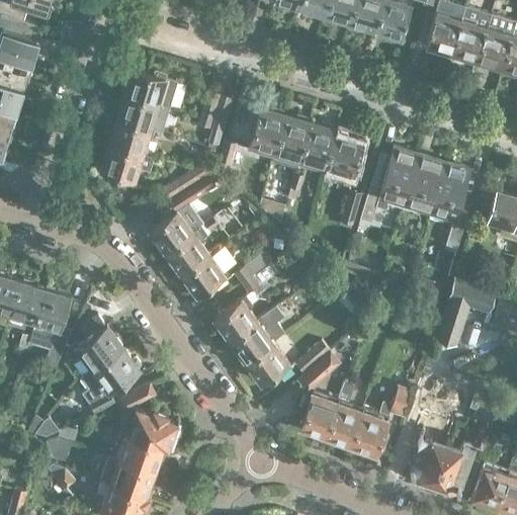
[(0,0),(0,13),(0,14),(1,13),(25,20),(28,10),(48,16),(52,0),(0,0)]
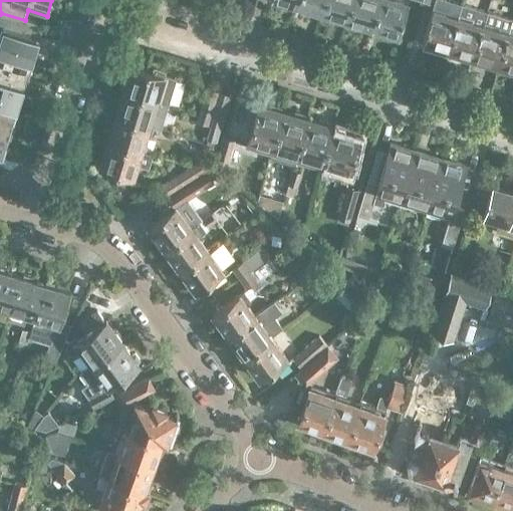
[(300,0),(298,8),(322,15),(326,0),(300,0)]
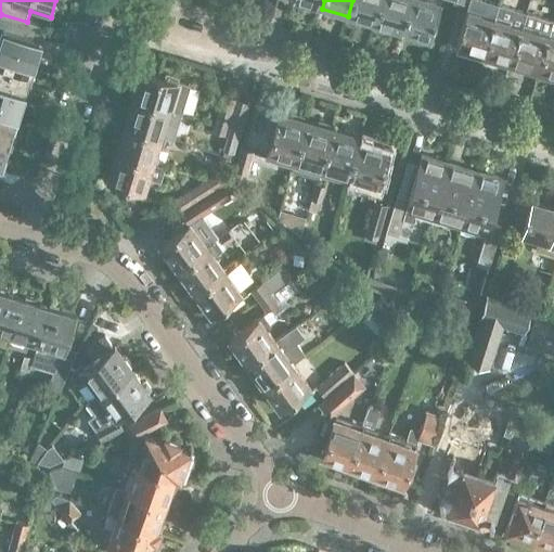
[(352,0),(348,16),(375,24),(382,0),(352,0)]
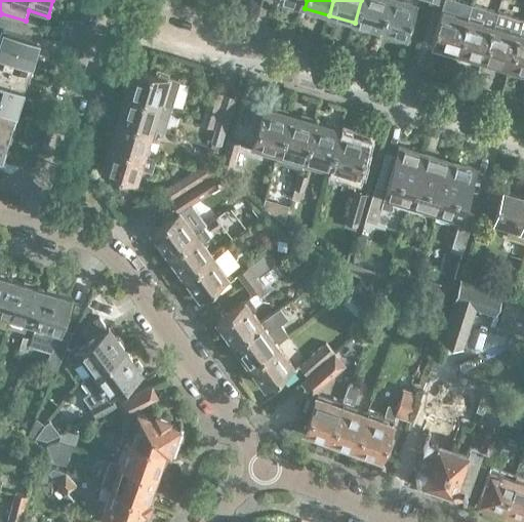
[(361,0),(355,23),(380,31),(390,0),(361,0)]
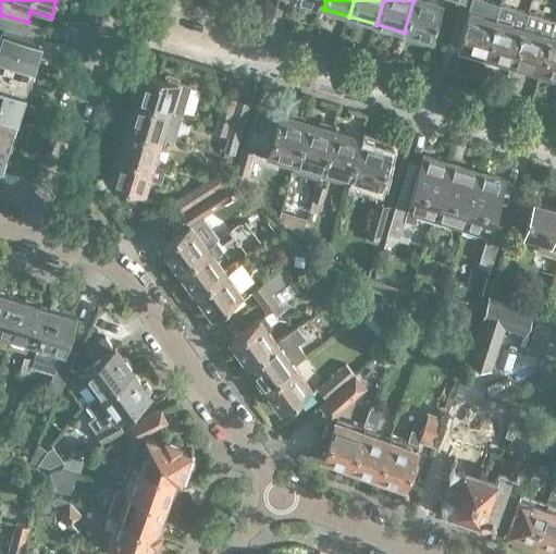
[(414,0),(404,33),(432,40),(443,0),(446,0),(459,3),(459,0),(414,0)]
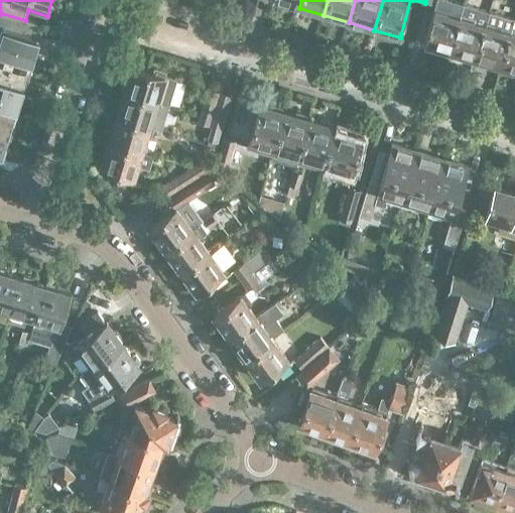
[(435,6),(424,45),(451,53),(465,6),(445,0),(425,0),(425,3),(435,6)]
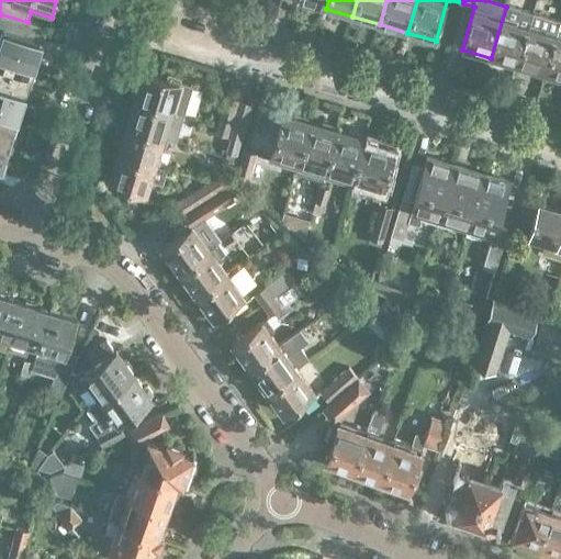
[(506,7),(491,58),(518,66),(529,30),(528,30),(534,14),(506,7)]
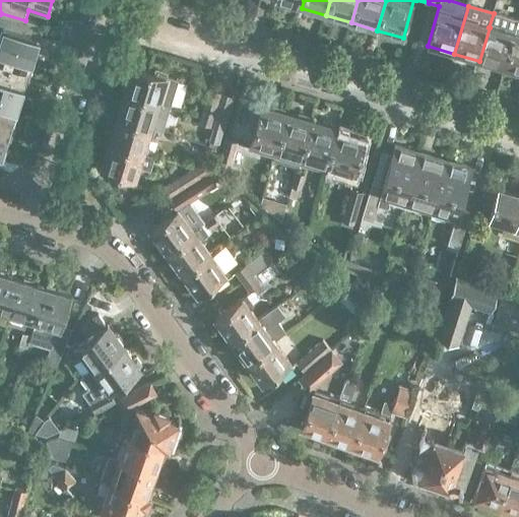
[(0,14),(0,15),(0,53),(33,63),(40,40),(35,38),(39,25),(25,21),(25,20),(1,13),(0,14)]
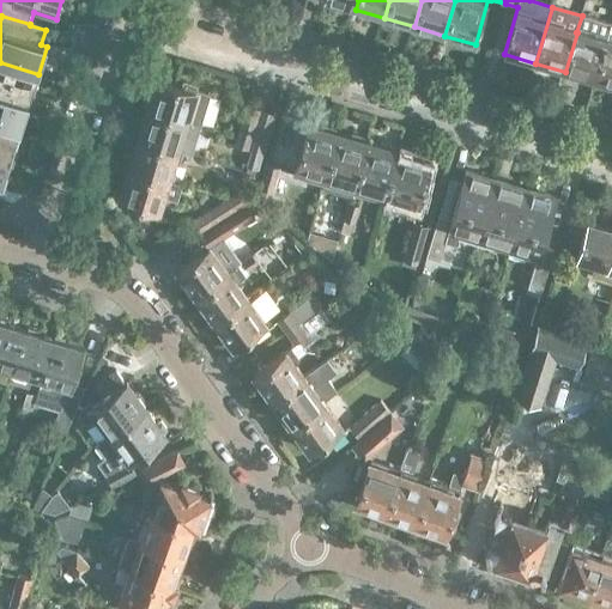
[(582,17),(565,72),(594,81),(611,29),(611,25),(582,17)]
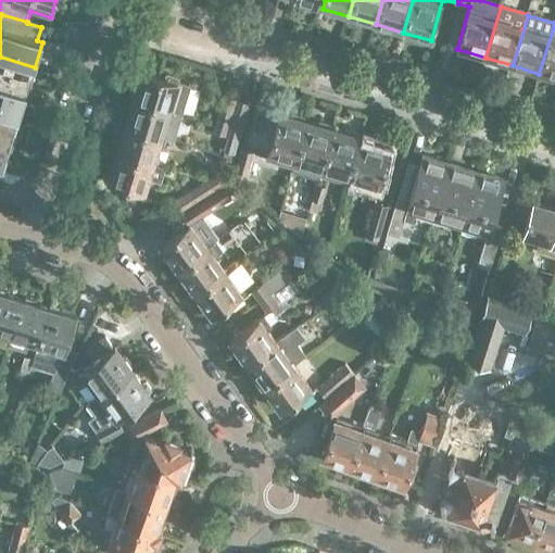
[(554,26),(539,74),(554,78),(554,26)]
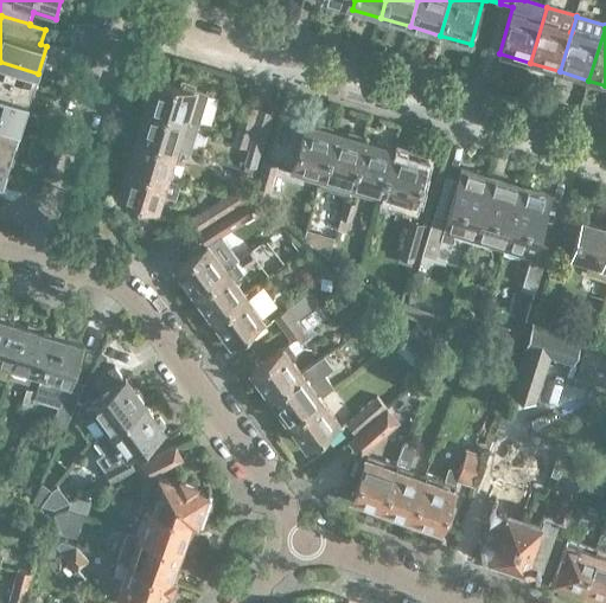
[(0,92),(29,102),(38,74),(0,62),(0,92)]
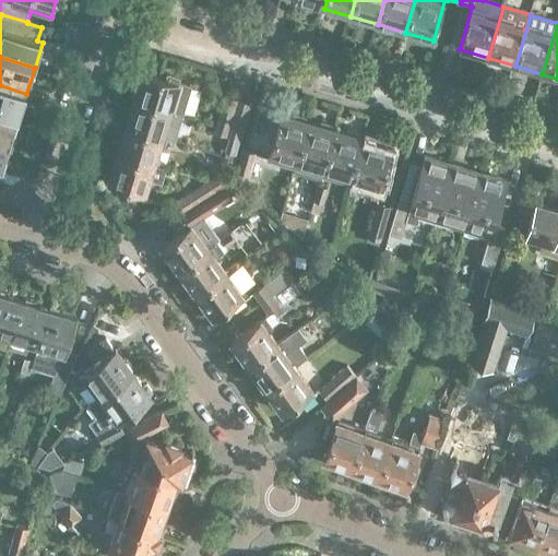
[(135,96),(134,101),(182,116),(191,89),(179,84),(180,80),(168,77),(167,81),(143,73),(140,85),(138,85),(134,96),(135,96)]
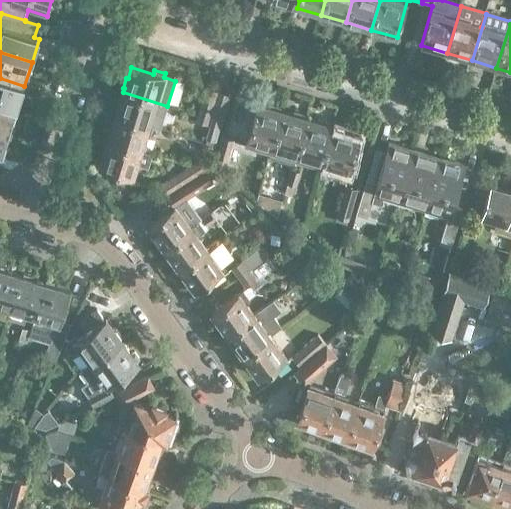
[(0,104),(17,110),(24,86),(0,78),(0,104)]
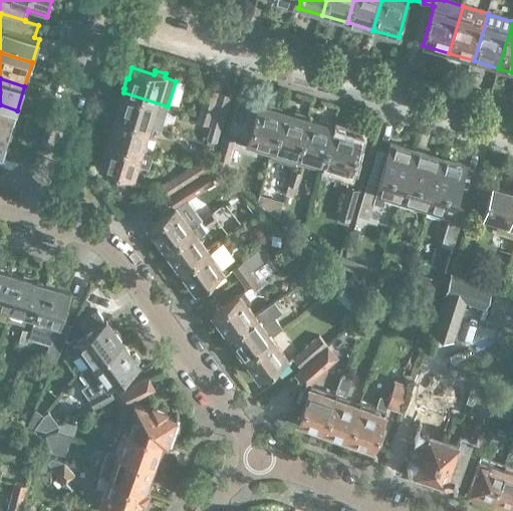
[(116,117),(153,130),(161,132),(169,106),(168,106),(123,92),(116,117)]
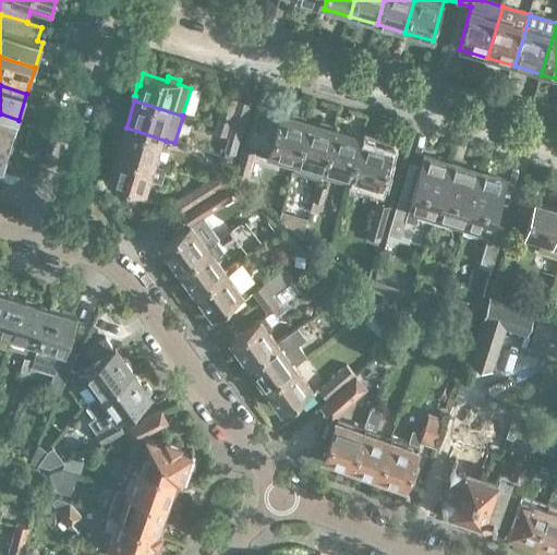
[(223,100),(214,134),(225,137),(227,137),(237,104),(223,100)]
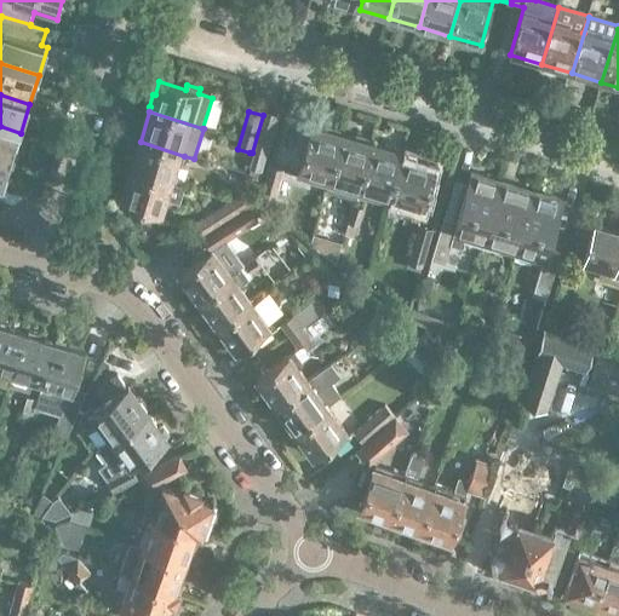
[(253,154),(248,171),(262,174),(279,120),(263,115),(252,153),(253,154)]
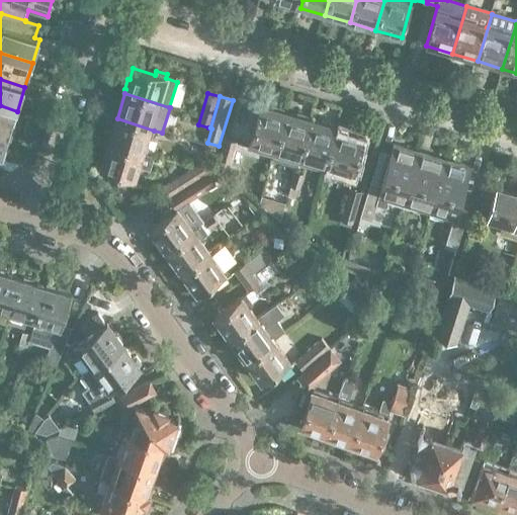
[(0,132),(10,135),(17,111),(0,105),(0,132)]
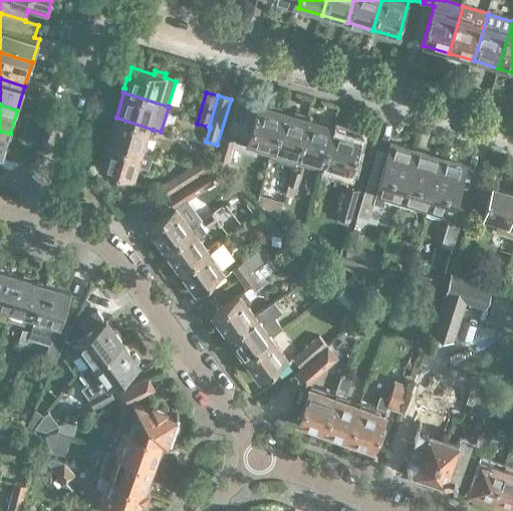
[(284,113),(259,105),(246,149),(257,152),(259,146),(273,151),(284,113)]
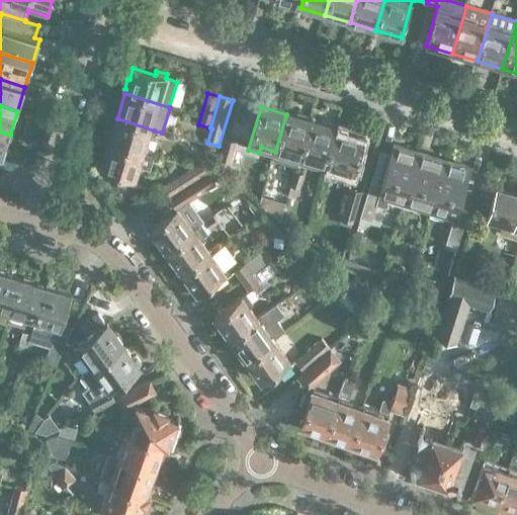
[(286,114),(275,152),(274,155),(285,158),(286,154),(300,159),(311,121),(286,114)]
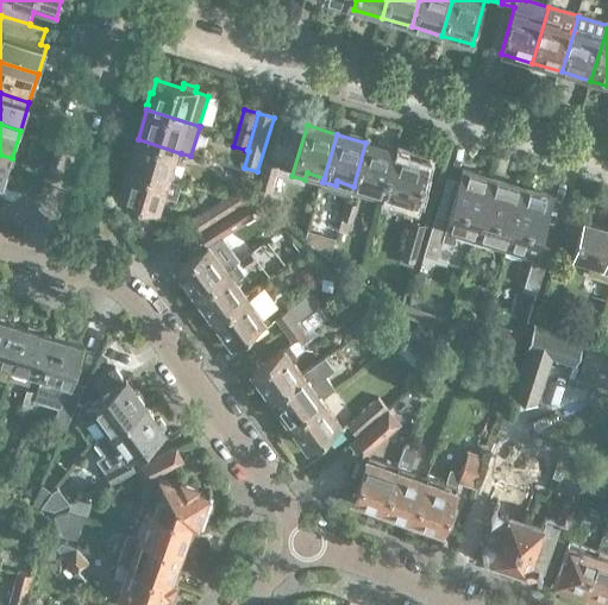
[(130,165),(129,169),(167,182),(173,163),(177,165),(181,153),(138,139),(133,153),(132,153),(127,165),(130,165)]
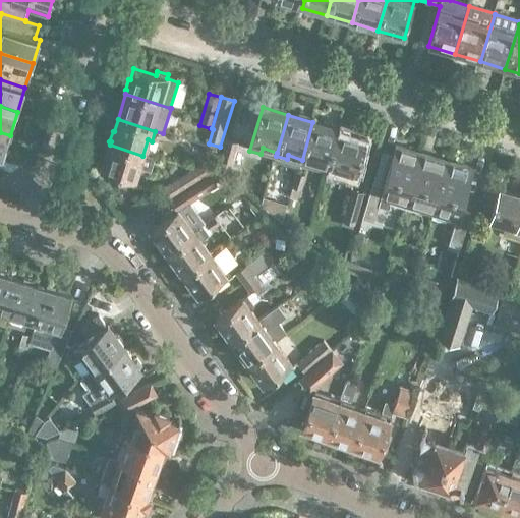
[(312,122),(302,160),(300,163),(311,166),(312,163),(327,167),(338,129),(312,122)]
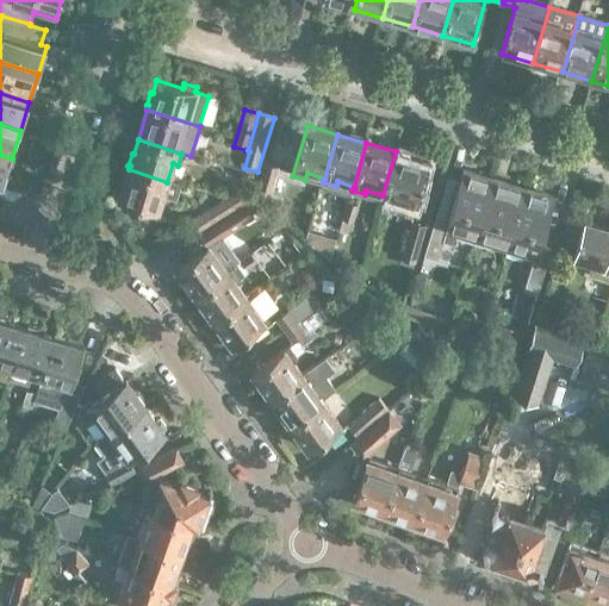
[(396,151),(383,195),(401,200),(397,213),(412,218),(429,162),(396,151)]
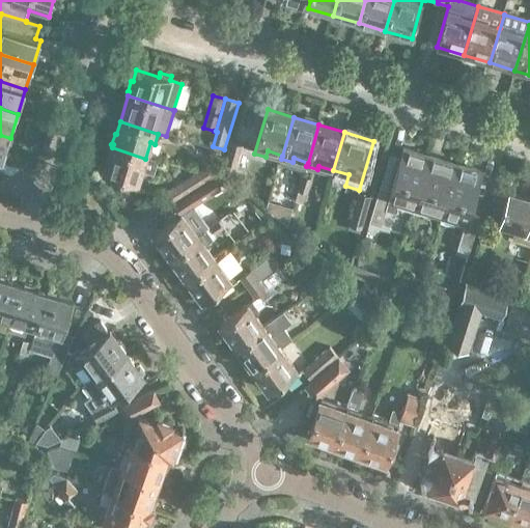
[(10,138),(0,135),(0,162),(2,163),(10,138)]
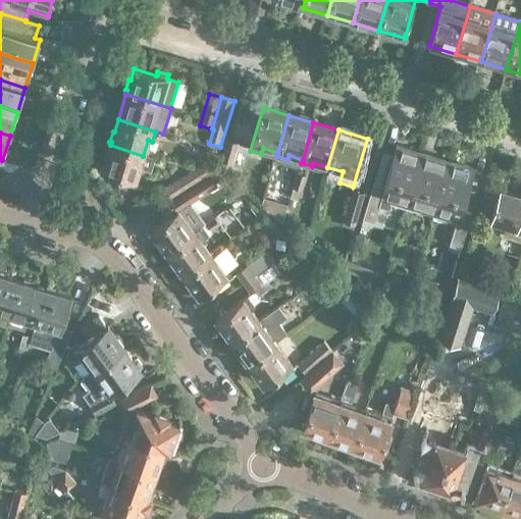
[(228,141),(218,172),(229,175),(239,144),(228,141)]
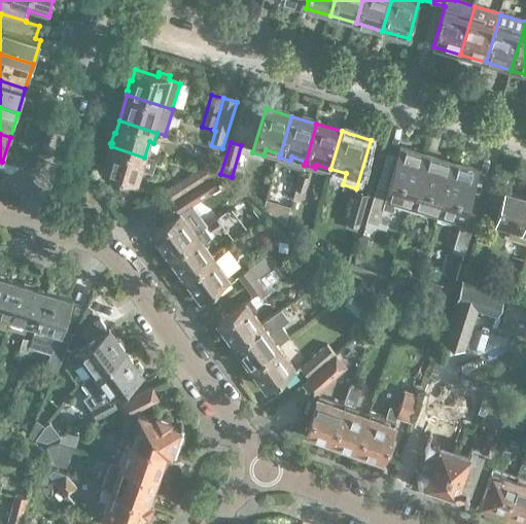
[(144,158),(111,146),(103,172),(119,177),(118,183),(135,188),(140,170),(152,174),(156,161),(144,158)]
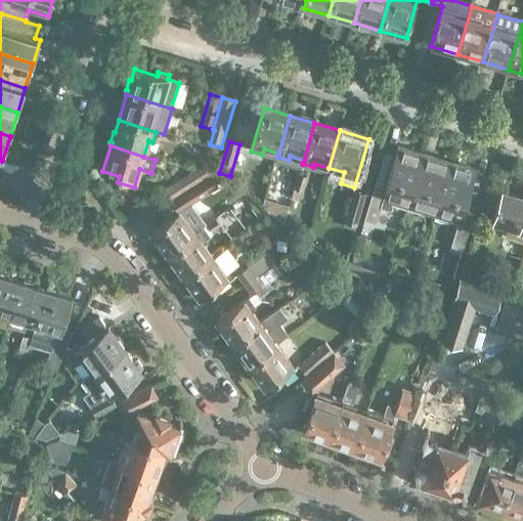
[(376,186),(365,221),(377,224),(382,209),(391,212),(394,200),(408,204),(423,155),(399,147),(387,189),(376,186)]
